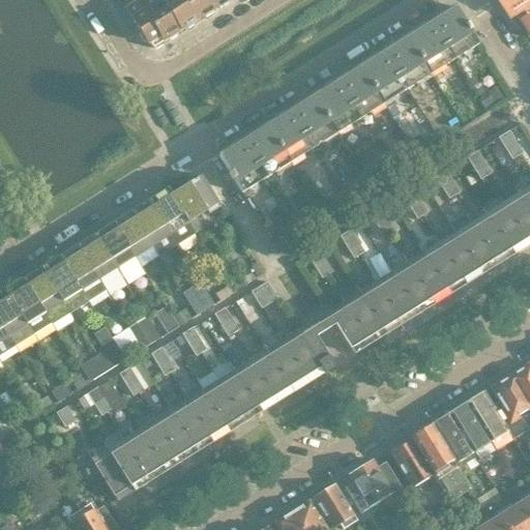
[(118,0),(124,8),(137,0),(118,0)]
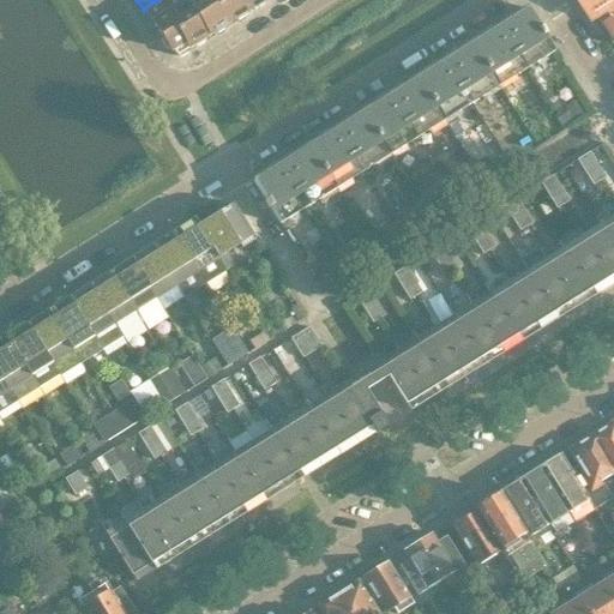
[(168,0),(158,0),(144,10),(151,22),(174,8),(168,0)]
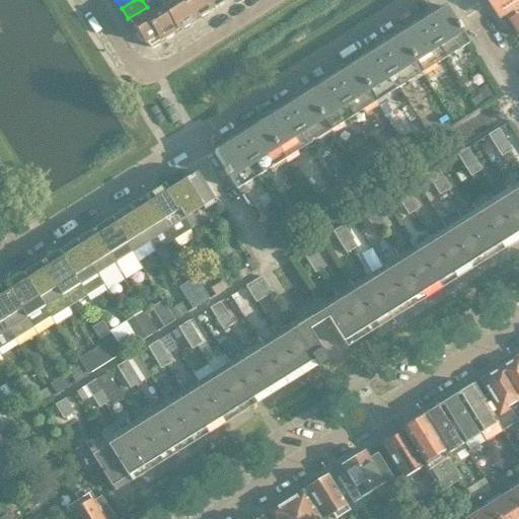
[(205,0),(158,0),(157,1),(175,31),(181,27),(184,28),(189,25),(190,22),(199,16),(201,17),(206,14),(206,12),(211,9),(205,0)]
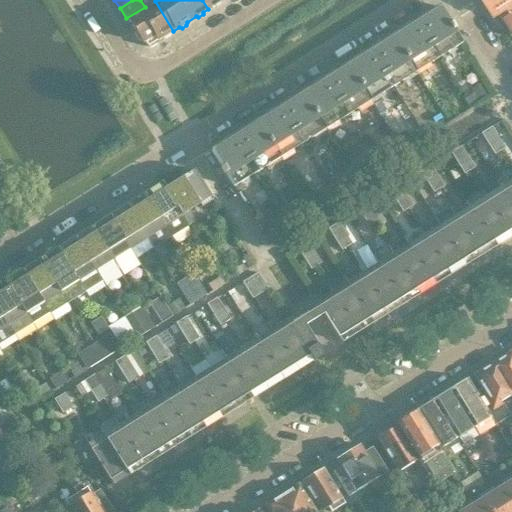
[(202,0),(208,9),(213,6),(215,6),(220,3),(220,1),(221,0),(202,0)]
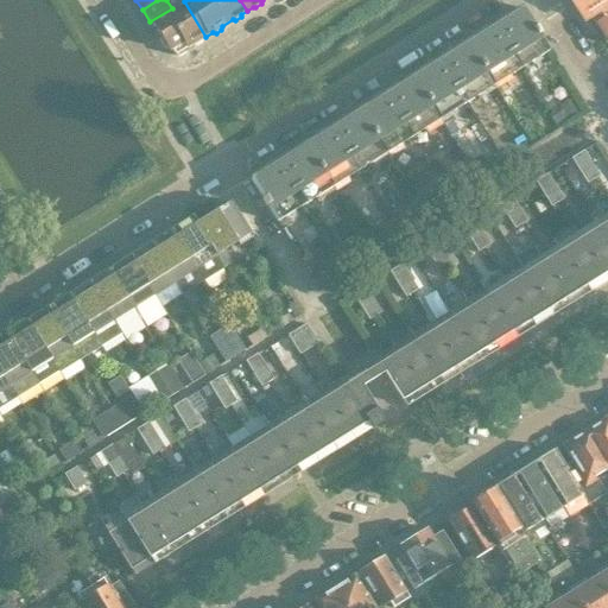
[(591,18),(607,43),(607,0),(572,0),(587,20),(591,18)]
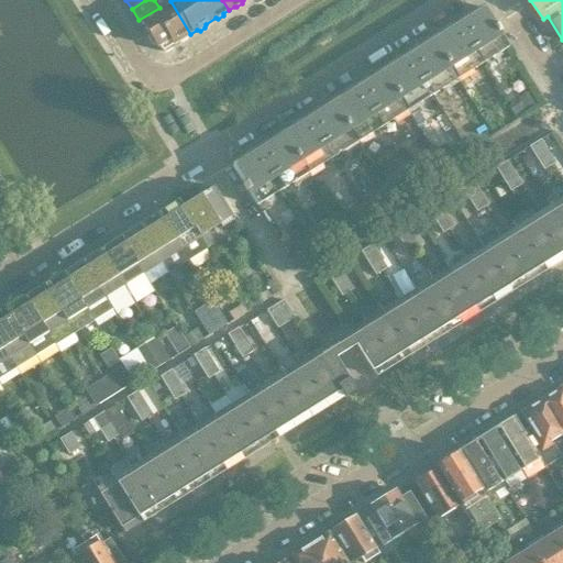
[(159,8),(139,20),(148,35),(147,37),(152,45),(155,45),(156,47),(158,46),(162,52),(163,52),(166,53),(173,48),(173,45),(178,42),(180,43),(186,40),(187,36),(190,34),(170,1),(159,8)]
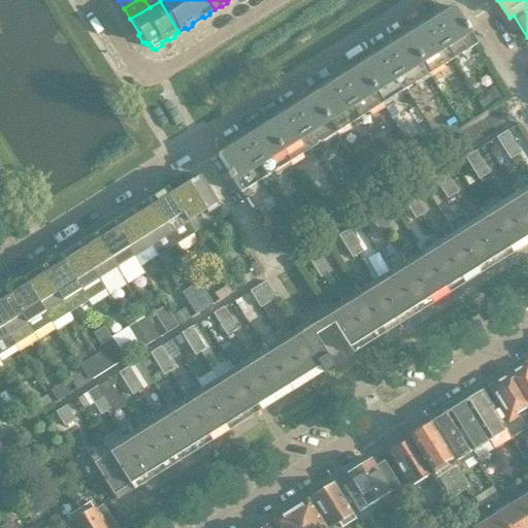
[(453,8),(431,22),(454,59),(475,44),(453,8)]
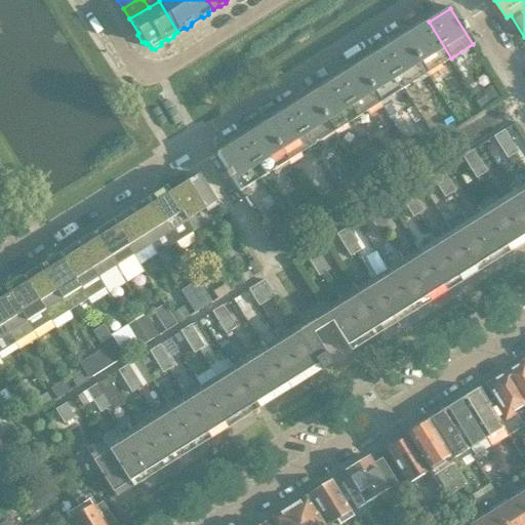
[(429,22),(405,36),(428,73),(451,58),(429,22)]
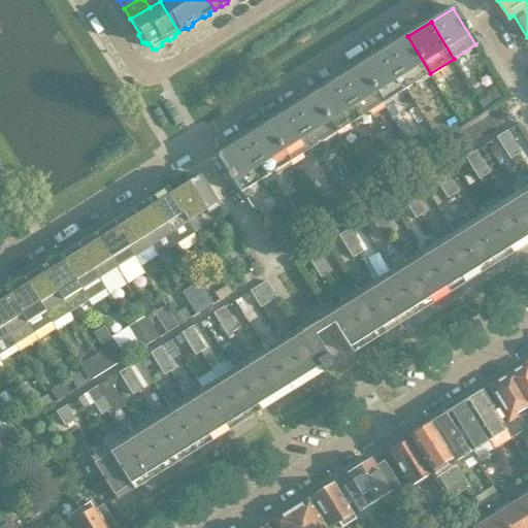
[(407,36),(385,51),(407,88),(430,73),(407,36)]
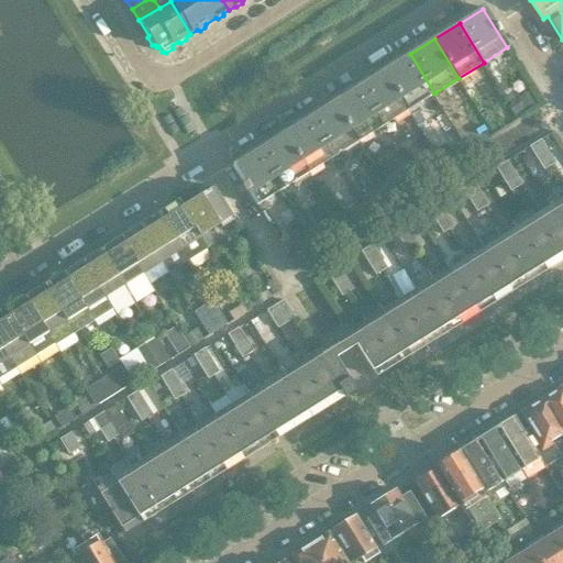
[(410,54),(383,72),(407,111),(434,94),(410,54)]
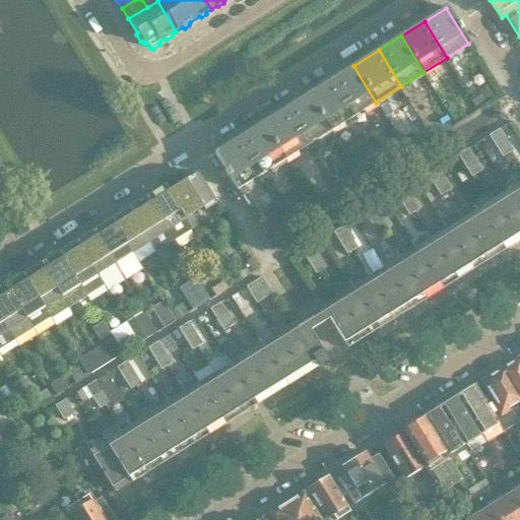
[(353,66),(330,80),(353,117),(376,103),(353,66)]
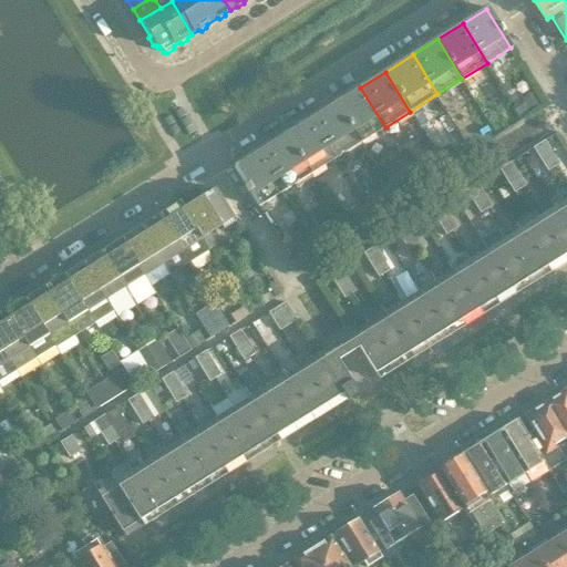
[(360,88),(336,103),(361,143),(385,127),(360,88)]
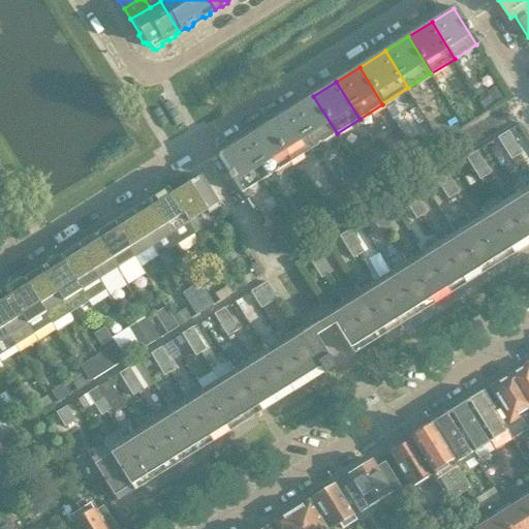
[(313,96),(288,112),(311,149),(337,133),(313,96)]
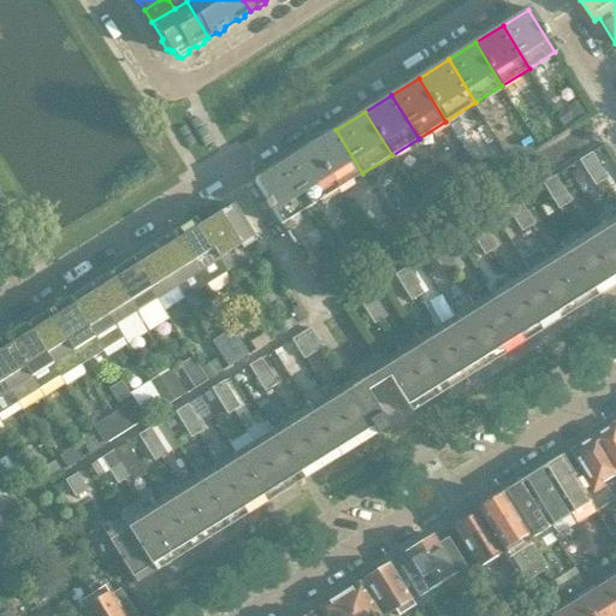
[(336,130),(308,148),(335,190),(362,173),(336,130)]
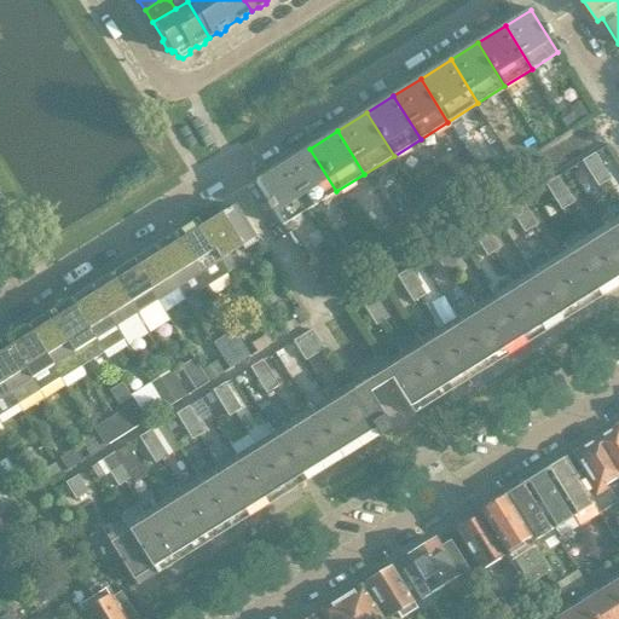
[(310,149),(282,166),(308,209),(336,191),(310,149)]
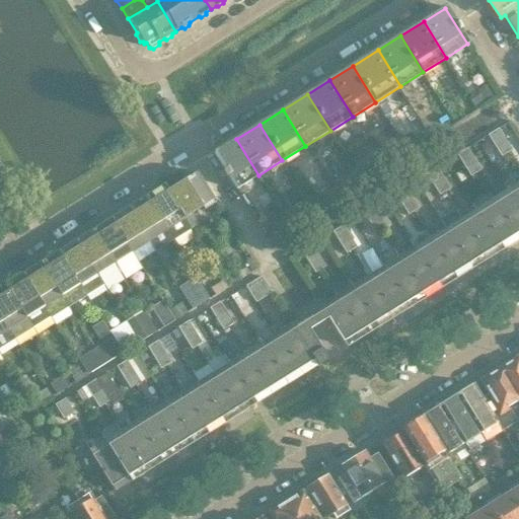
[(511,151),(498,130),(488,136),(501,157),(511,151)]
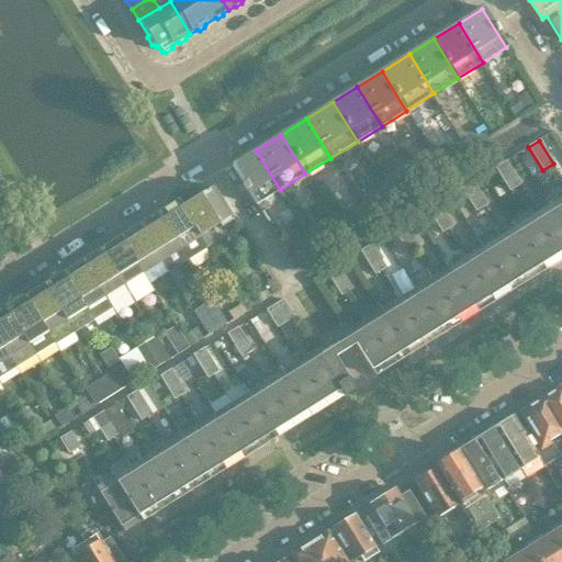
[(232,166),(256,205),(280,190),(256,150),(232,166)]
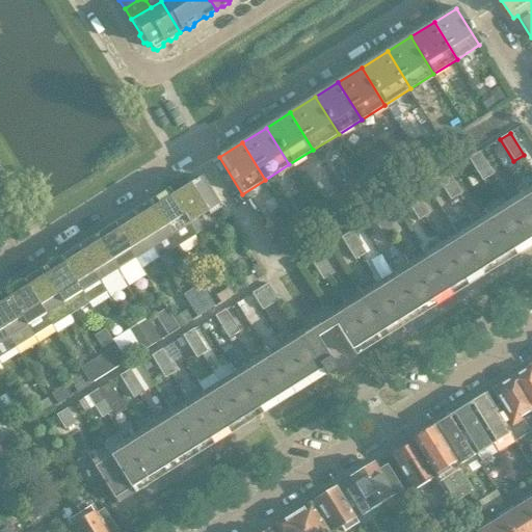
[(498,145),(491,150),(499,160),(505,156),(498,145)]
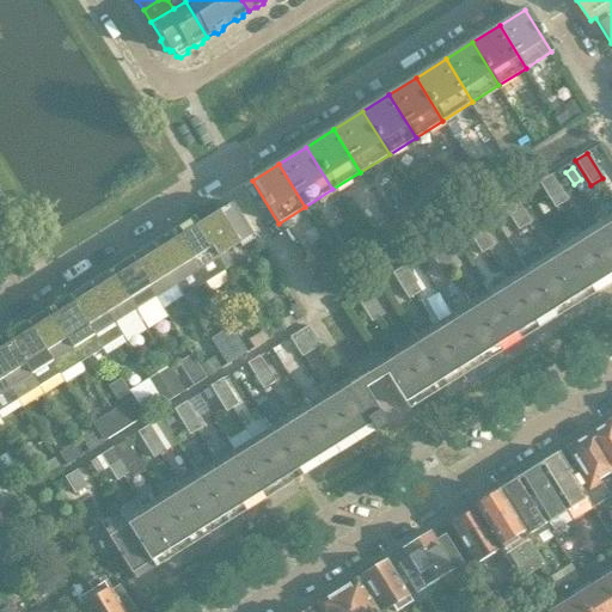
[(551,176),(538,183),(555,208),(567,201),(551,176)]
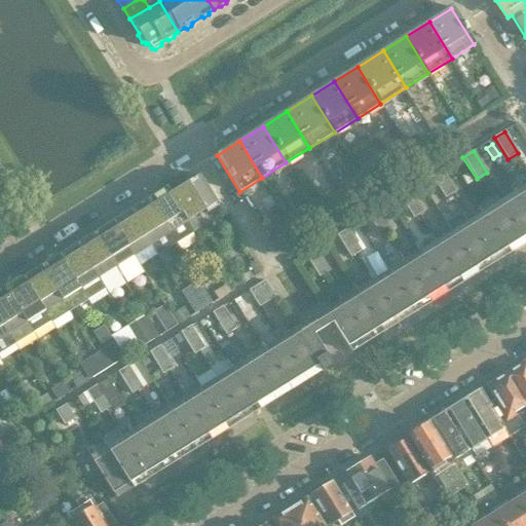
[(442,171),(431,177),(445,198),(455,192),(442,171)]
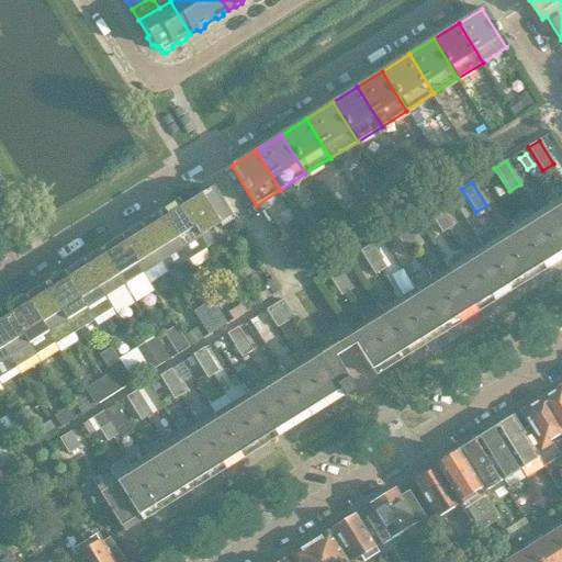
[(212,187),(181,206),(180,208),(206,248),(214,243),(208,233),(218,225),(221,227),(233,220),(212,187)]
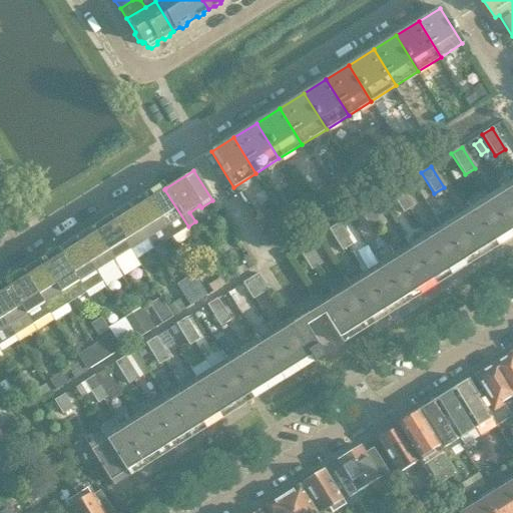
[(161,182),(143,194),(170,237),(188,226),(164,189),(165,188),(161,182)]
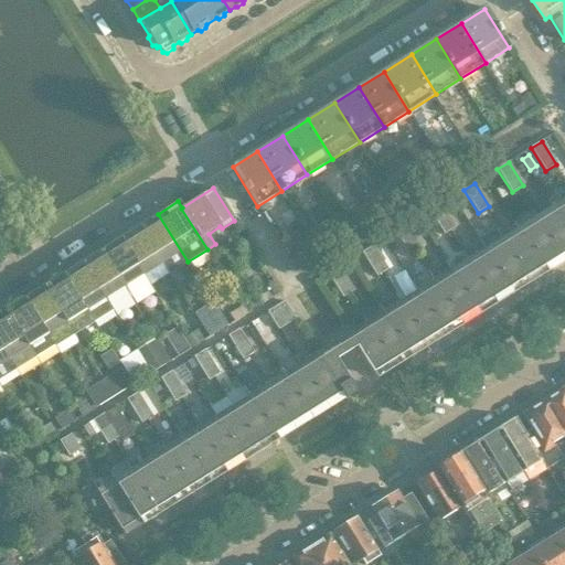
[(375,377),(545,272),(564,258),(564,201),(350,336),(375,377)]
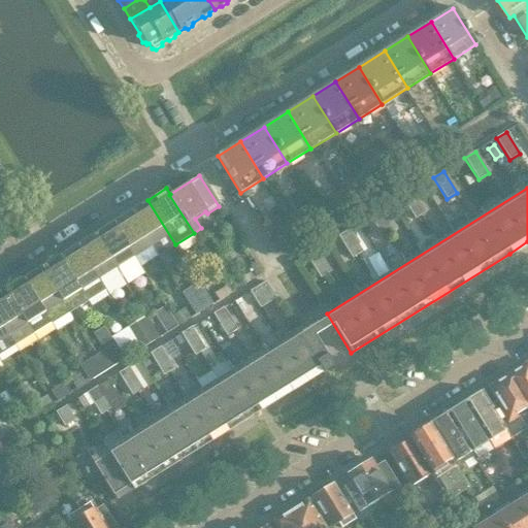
[(330,191),(321,197),(327,206),(336,200),(330,191)]
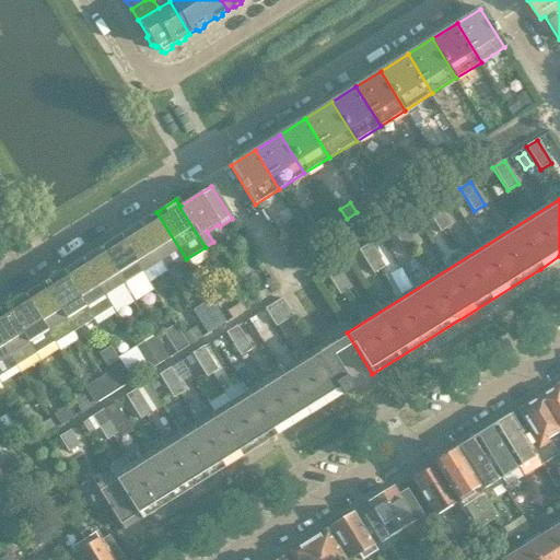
[(436,202),(426,209),(440,233),(451,225),(436,202)]
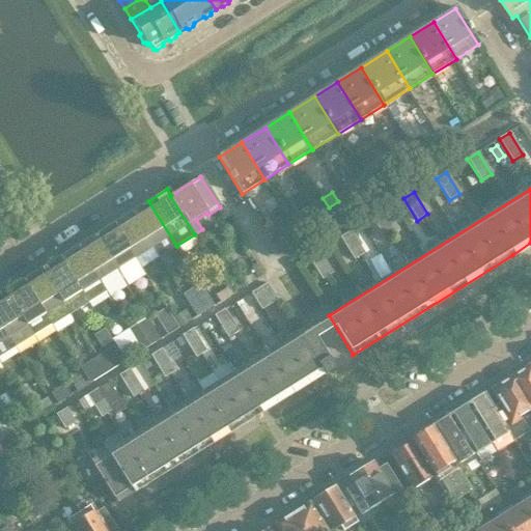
[(148,201),(131,212),(159,257),(176,246),(148,201)]
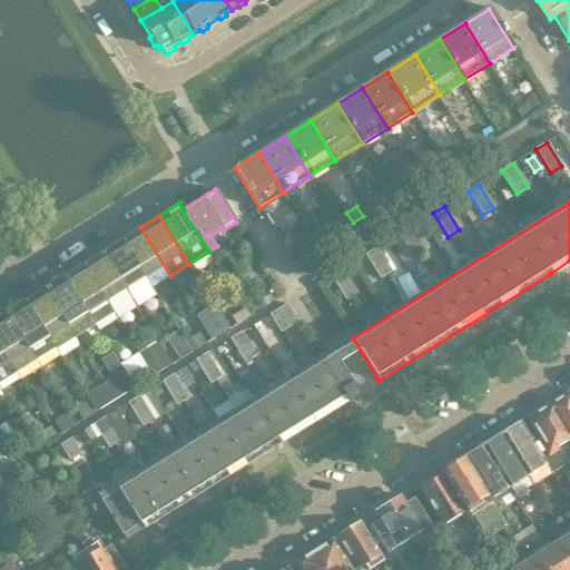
[(140,227),(120,239),(151,288),(170,276),(140,227)]
